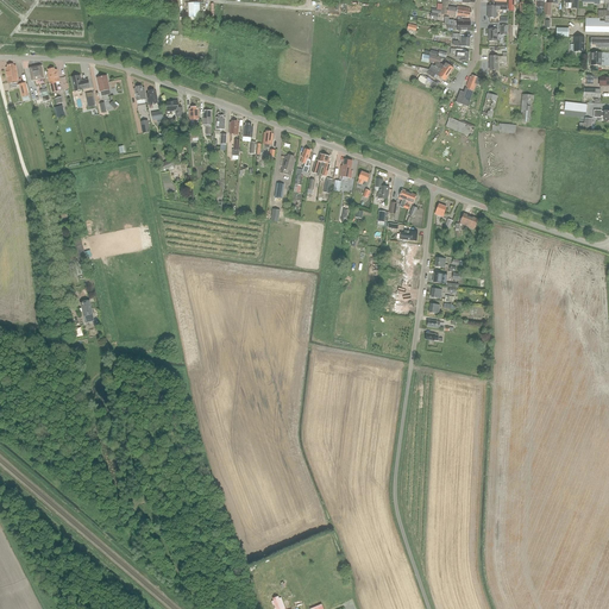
[(550,0),(550,4),(545,4),(544,16),(551,16),(552,4),(553,4),(553,0),(550,0)]
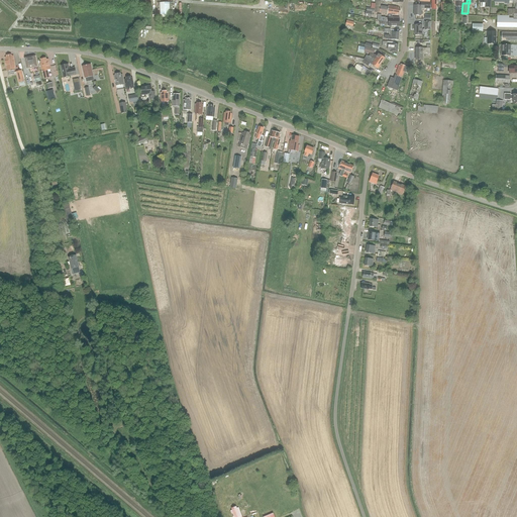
[(159,14),(171,14),(170,1),(158,2),(159,14)]
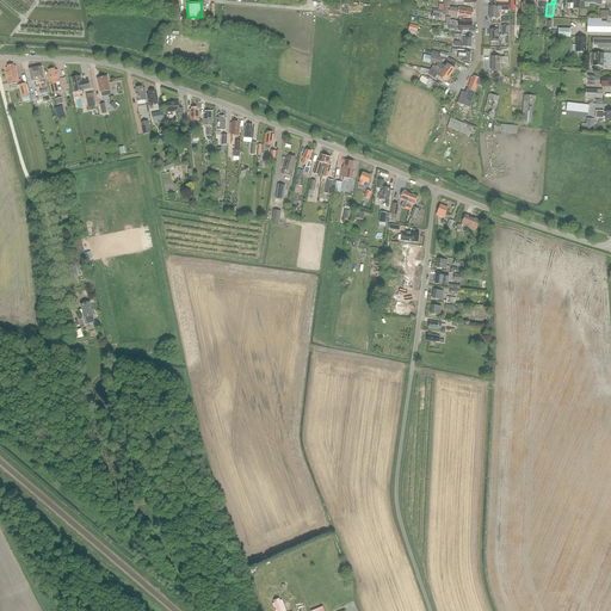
[(508,4),(498,4),(498,7),(489,6),(489,18),(497,18),(497,19),(500,16),(498,13),(498,10),(508,11),(508,4)]
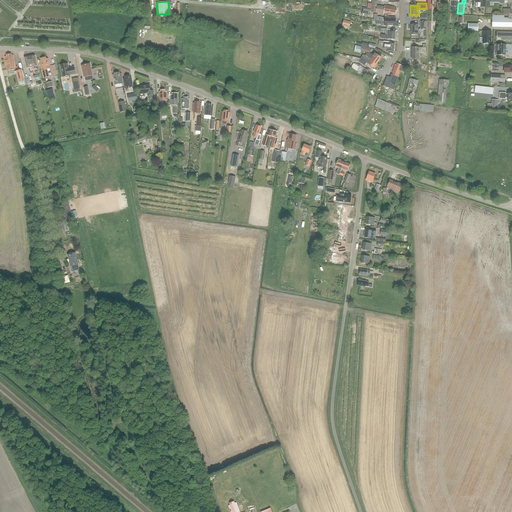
[(363,7),(363,11),(371,12),(384,14),(384,13),(394,15),(394,13),(396,14),(396,9),(395,9),(395,7),(385,6),(385,7),(384,8),(377,7),(377,6),(372,5),(372,4),(368,4),(367,8),(363,7)]
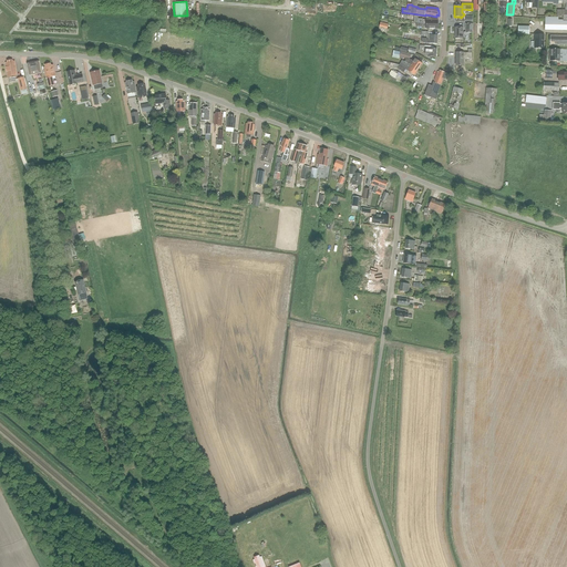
[(558,18),(545,18),(545,30),(566,30),(566,21),(563,21),(563,20),(558,20),(558,18)]
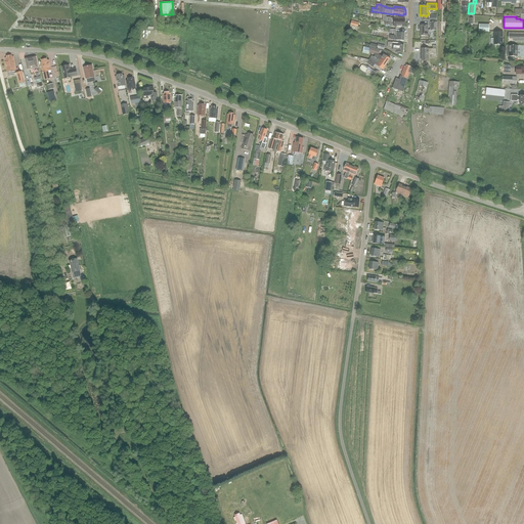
[(404,41),(404,33),(396,32),(396,37),(395,37),(395,36),(390,35),(389,39),(391,39),(391,40),(396,40),(404,41)]
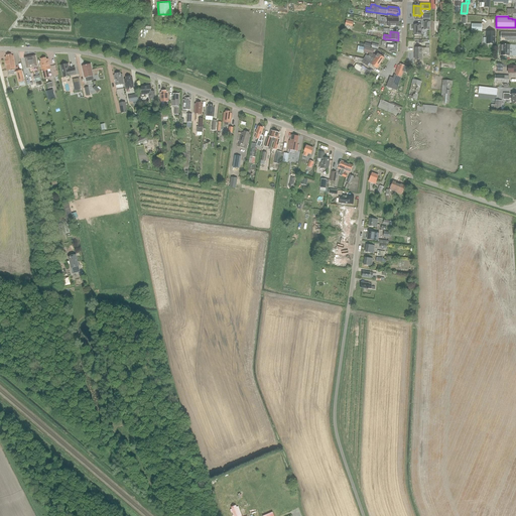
[(487,44),(495,44),(496,32),(487,31),(487,44)]
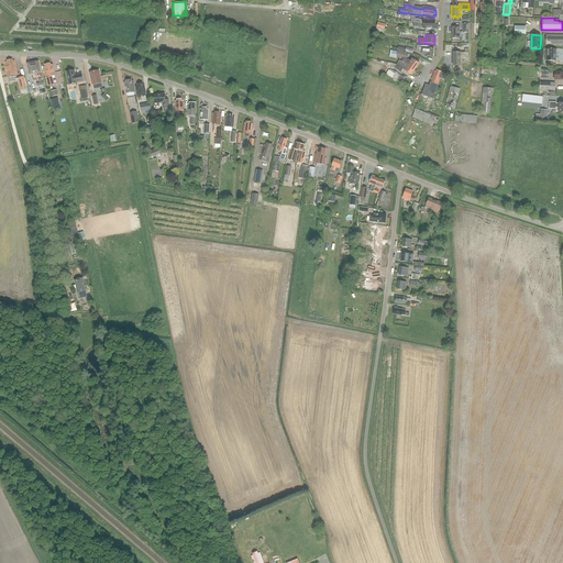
[(547,36),(547,41),(551,41),(551,44),(556,44),(562,44),(562,35),(547,36)]
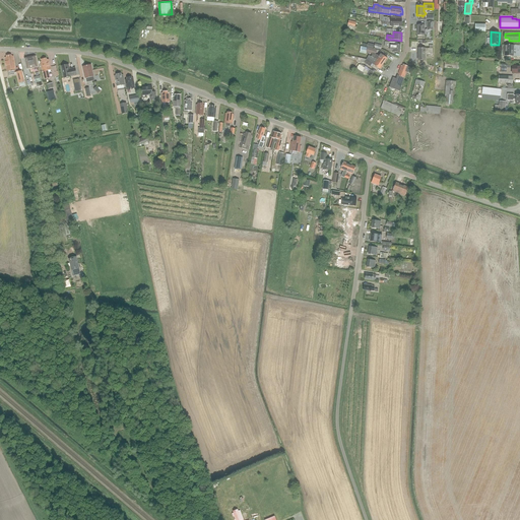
[(397,45),(397,43),(385,42),(384,48),(389,48),(389,50),(392,50),(392,52),(400,53),(401,45),(397,45)]
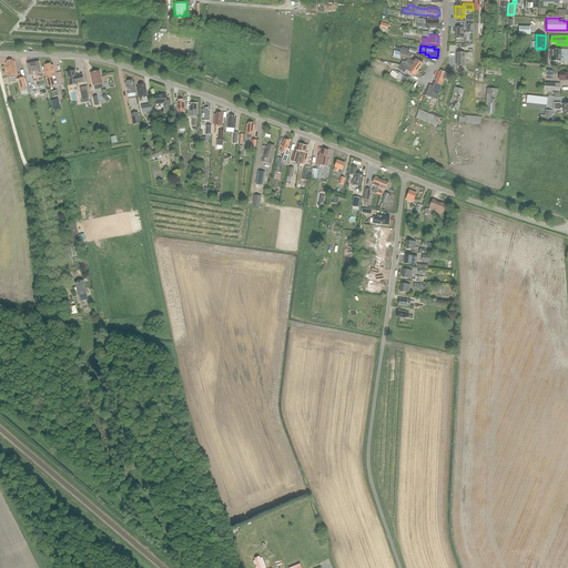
[(550,49),(550,61),(560,61),(561,49),(551,49),(550,49)]
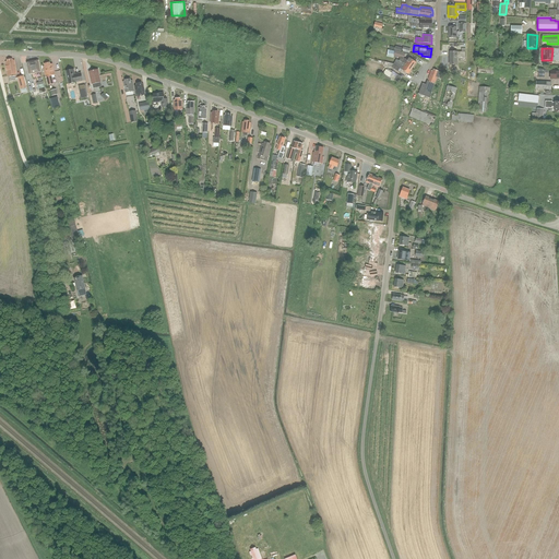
[(388,50),(387,54),(393,56),(393,57),(404,59),(405,54),(401,52),(395,51),(394,51),(388,50)]
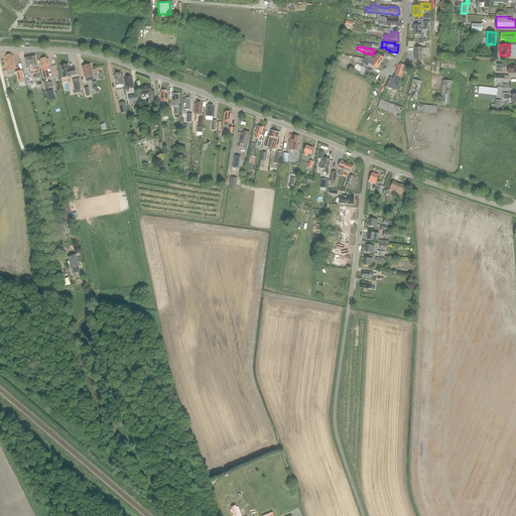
[(430,52),(430,48),(426,48),(415,48),(415,60),(421,60),(421,52),(430,52)]
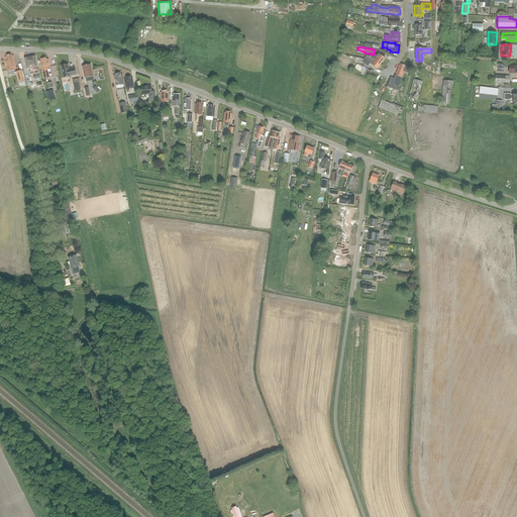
[(375,60),(381,64),(385,59),(379,54),(376,57),(373,56),(372,58),(375,60)]
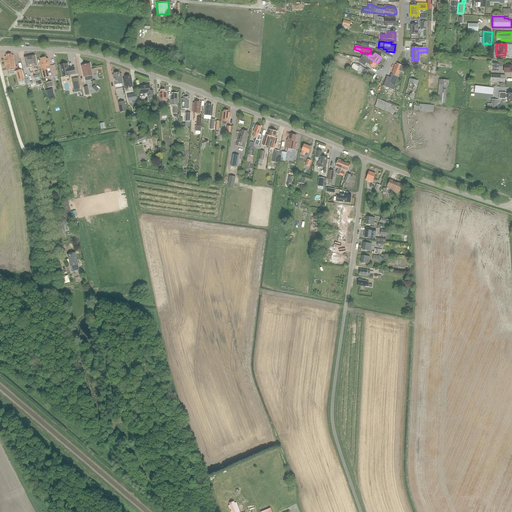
[(364,66),(366,63),(374,68),(377,63),(371,59),(368,57),(363,54),(361,59),(359,62),(364,66)]
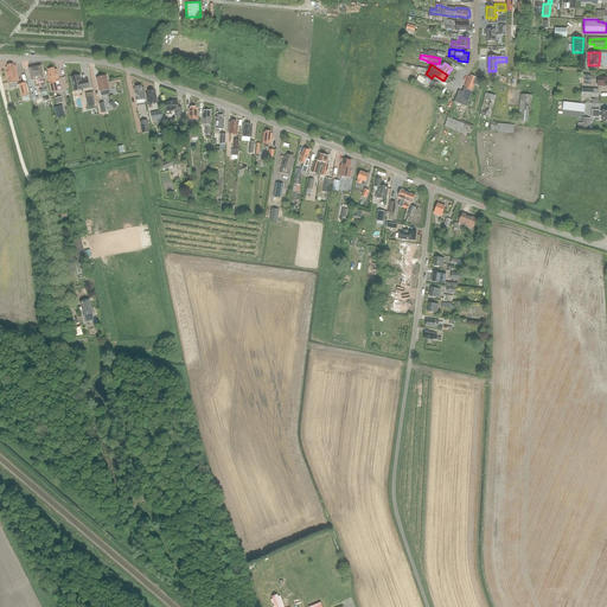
[(8,68),(6,68),(8,83),(10,83),(11,89),(14,88),(13,85),(17,85),(17,82),(18,82),(16,66),(13,66),(13,65),(8,66),(8,68)]
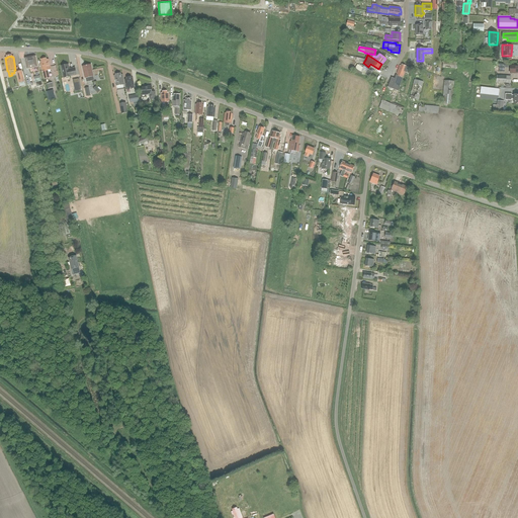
[(27,70),(37,68),(35,57),(25,59),(27,70)]
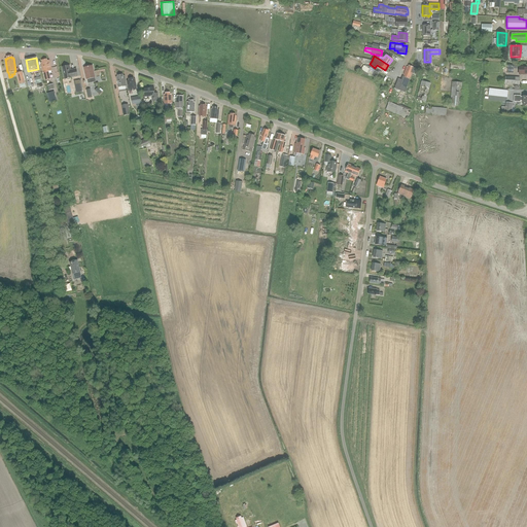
[(47,62),(47,60),(42,61),(42,63),(41,64),(45,81),(50,79),(48,72),(51,71),(49,61),(47,62)]
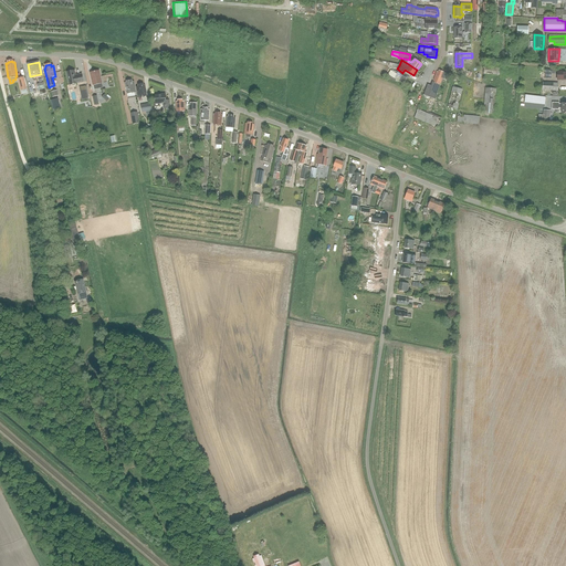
[(500,75),(500,67),(484,66),(484,74),(500,75)]
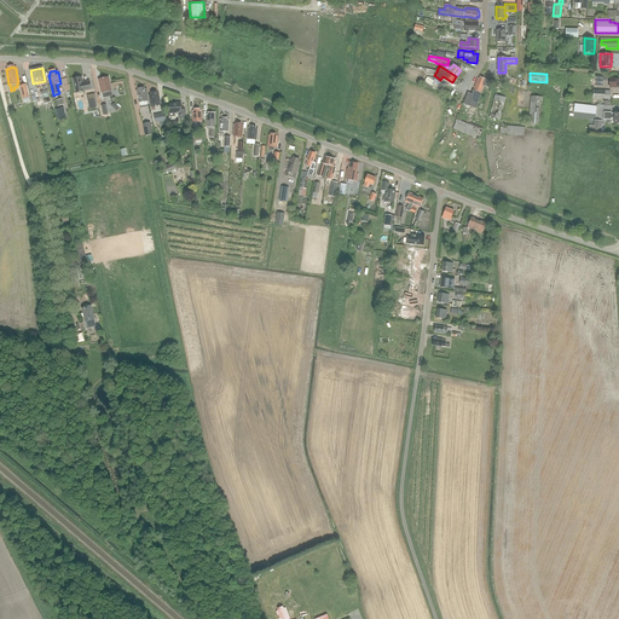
[(73,80),(76,94),(85,92),(92,91),(90,81),(84,84),(82,77),(73,80)]
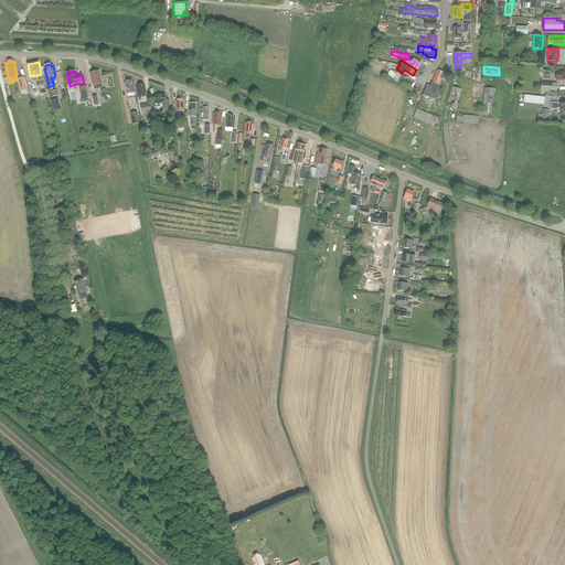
[(94,85),(95,89),(103,88),(102,84),(99,71),(92,73),(93,74),(91,75),(93,86),(94,85)]
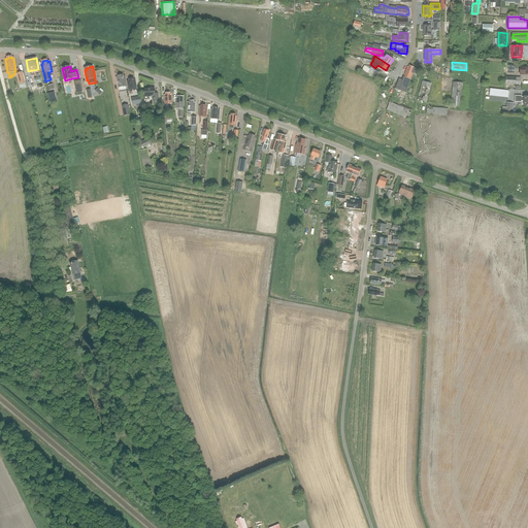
[(362,70),(361,73),(371,77),(371,76),(370,75),(374,70),(369,66),(368,68),(364,66),(362,69),(362,70)]
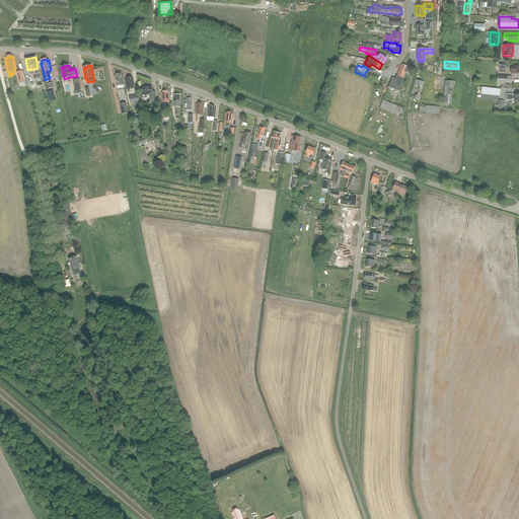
[(392,78),(388,87),(398,91),(403,78),(406,71),(405,71),(406,67),(402,65),(401,67),(400,66),(395,79),(392,78)]
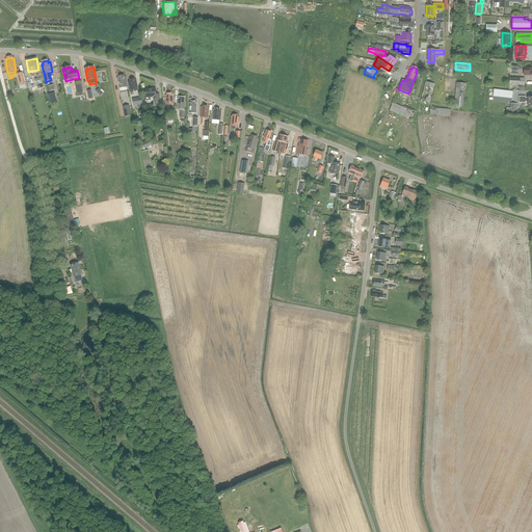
[(22,73),(17,74),(18,77),(21,88),(26,87),(22,73)]
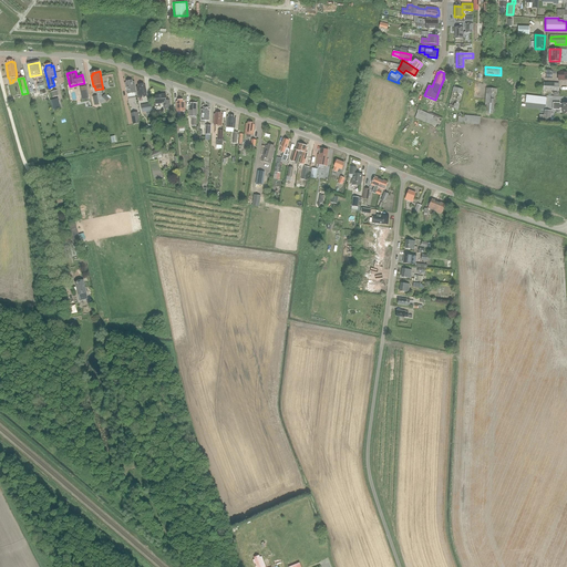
[(127,94),(135,93),(134,82),(132,82),(132,81),(127,81),(127,83),(125,83),(127,94)]
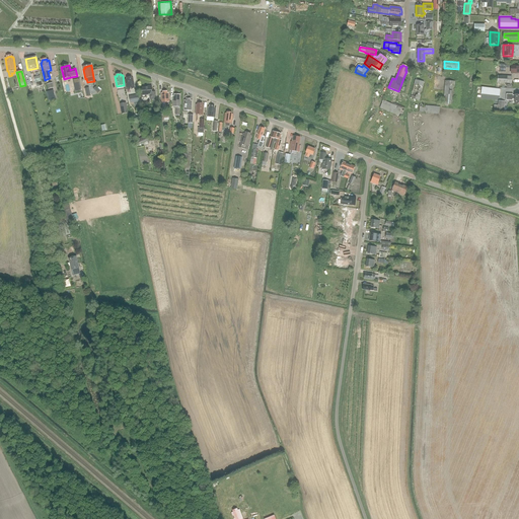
[(127,89),(135,88),(134,78),(132,78),(132,77),(127,78),(127,79),(126,79),(127,89)]
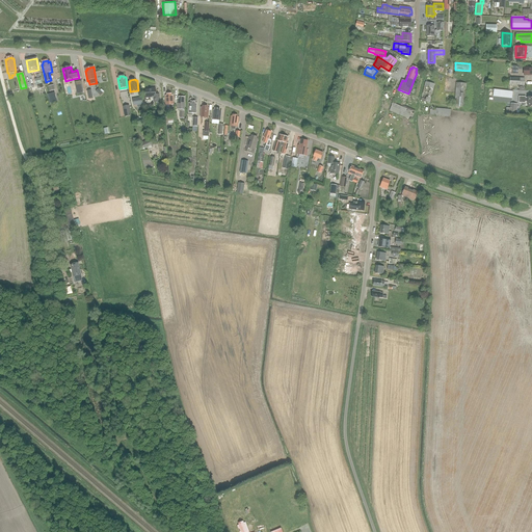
[(430,103),(434,84),(425,81),(421,101),(430,103)]
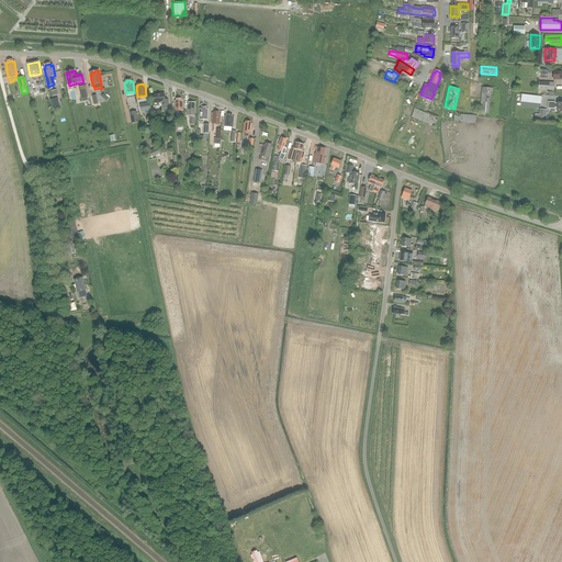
[(491,113),(493,88),(482,87),(480,112),(491,113)]
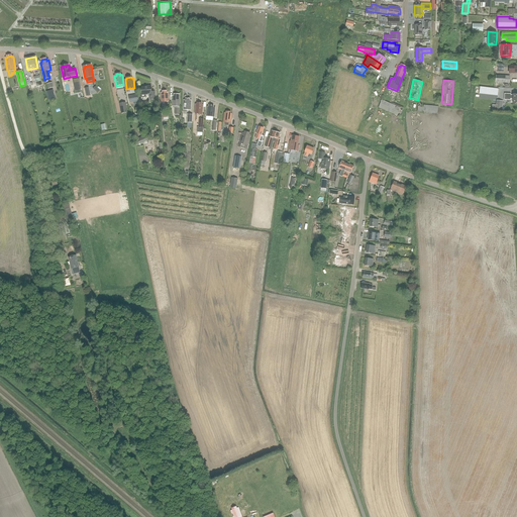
[(142,95),(140,95),(141,98),(146,97),(146,94),(149,94),(150,99),(156,99),(154,93),(151,93),(151,87),(141,87),(142,95)]
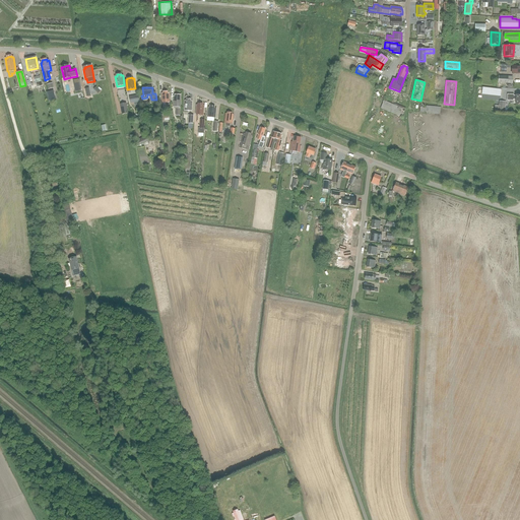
[(482,87),(481,94),(501,96),(501,95),(502,89),(495,88),(482,87)]
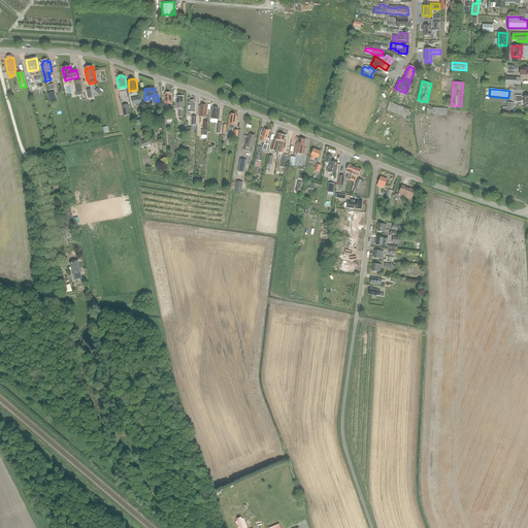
[(55,92),(47,94),(48,102),(57,101),(55,92)]
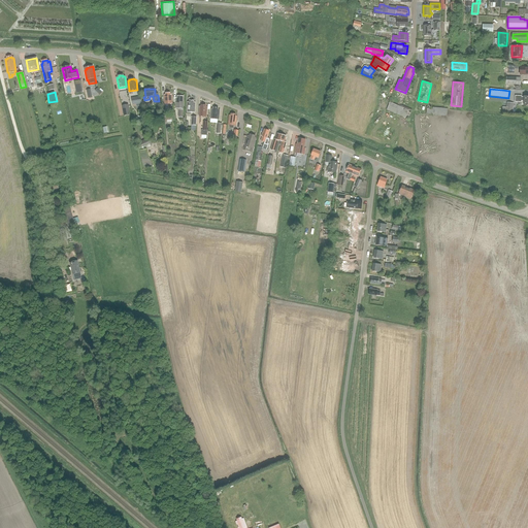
[(169,106),(172,106),(172,94),(170,94),(170,93),(166,93),(166,95),(164,95),(165,104),(169,104),(169,106)]
